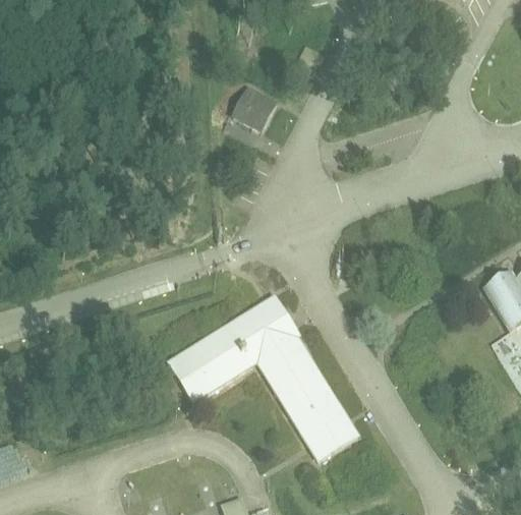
[(229,115),(263,133),(278,101),(246,88),(229,115)]
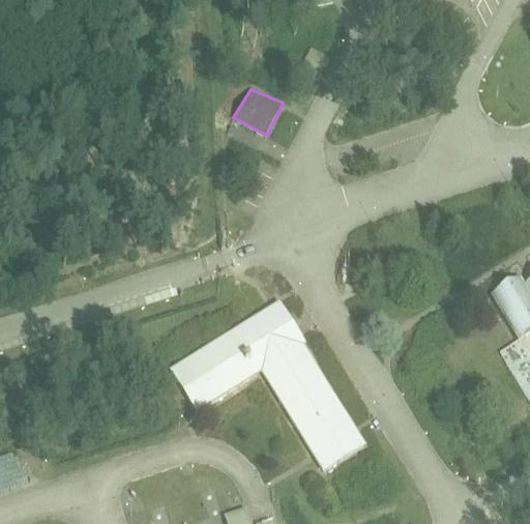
[(529,280),(524,284),(520,275),(492,293),(518,337),(529,328),(529,280)]
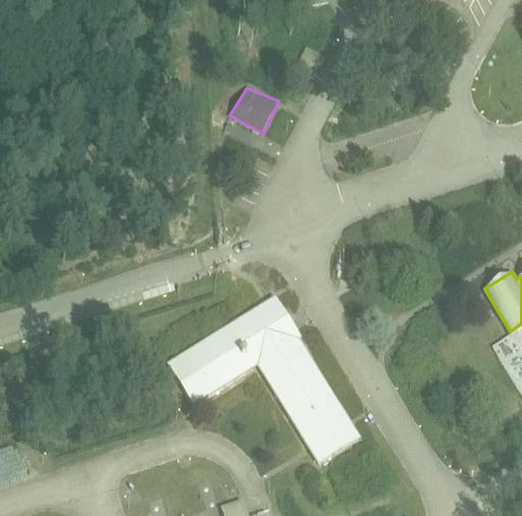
[(257,364),(318,463),(361,434),(300,338),(302,337),(275,295),(165,362),(193,404),(257,364)]
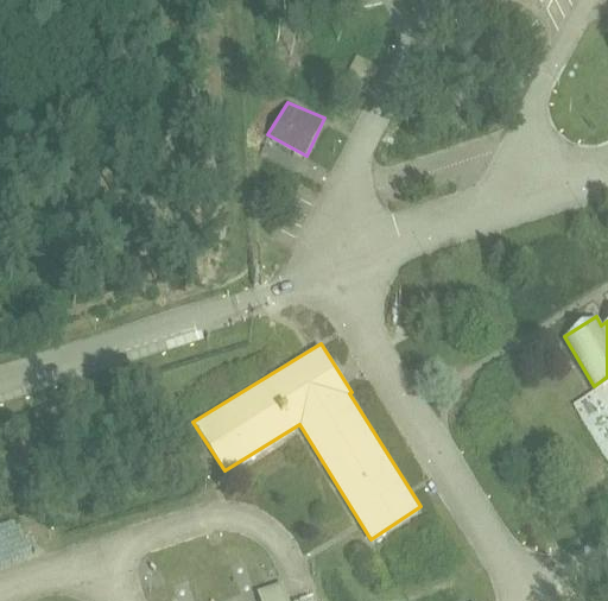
[(299,600),(293,582),(260,595),(263,600),(299,600)]
